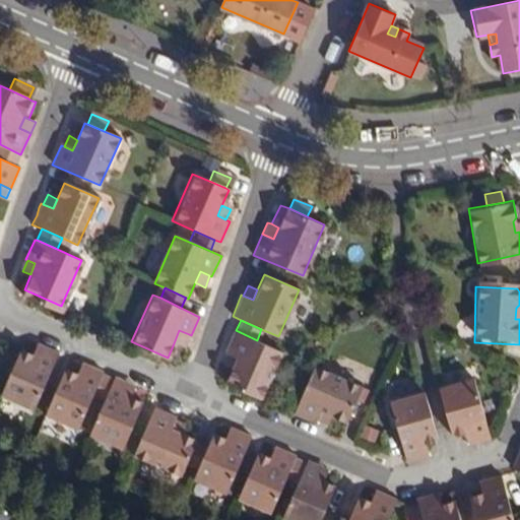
[(189,334),(179,330),(174,343),(184,347),(189,334)]
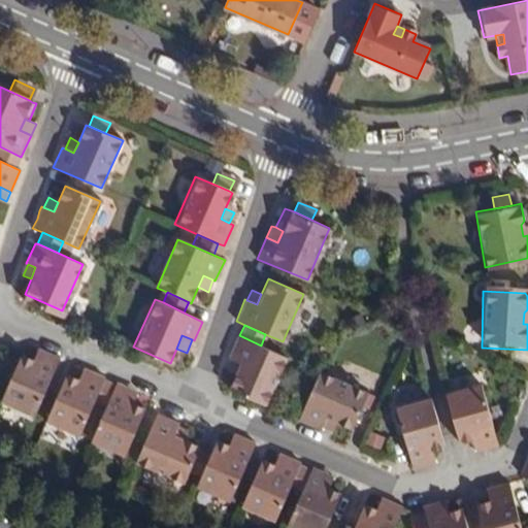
[(240,360),(235,372),(227,388),(263,404),(285,356),(261,345),(239,335),(237,335),(228,355),(230,356),(240,360)]
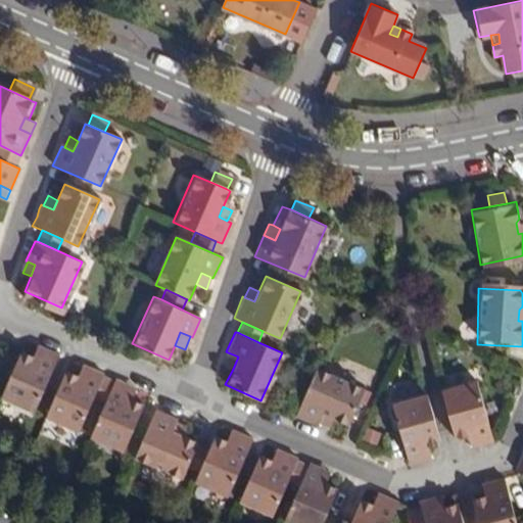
[(43,346),(37,344),(33,355),(38,359),(43,346)]
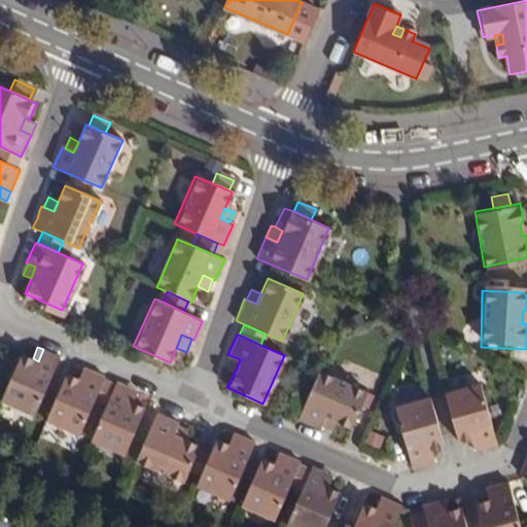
[(33,358),(21,353),(0,399),(33,413),(59,356),(43,349),(38,361),(33,358)]
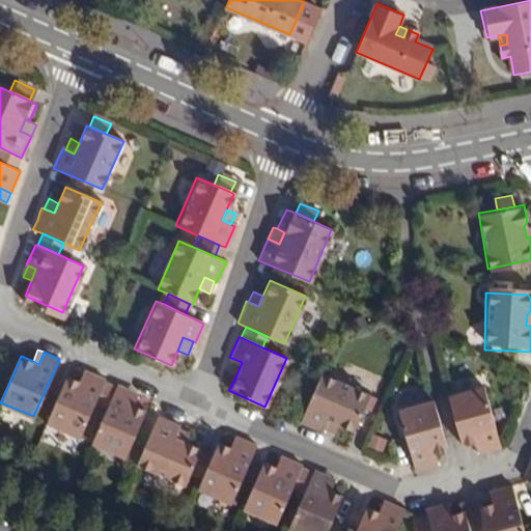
[(242,362),(231,358),(226,369),(236,374),(242,362)]
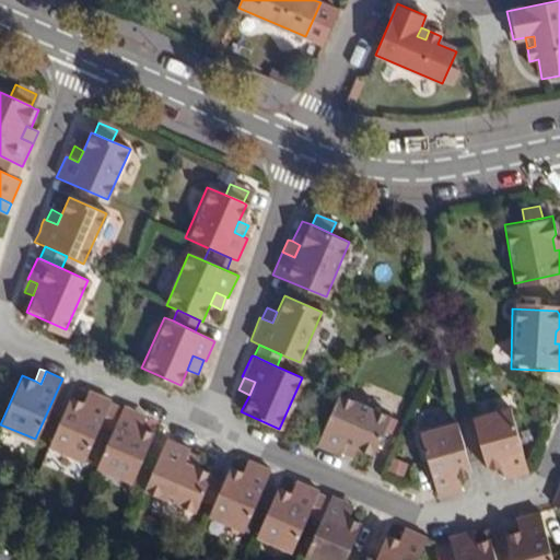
[(96,393),(88,389),(82,401),(91,406),(96,393)]
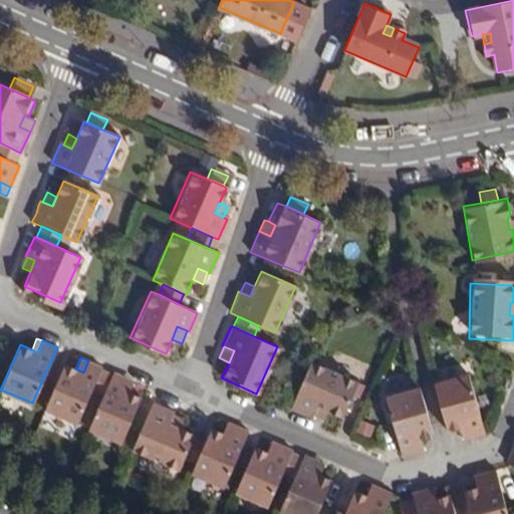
[(100,370),(101,367),(88,360),(83,372),(75,368),(64,363),(44,409),(78,423),(92,390),(100,370)]
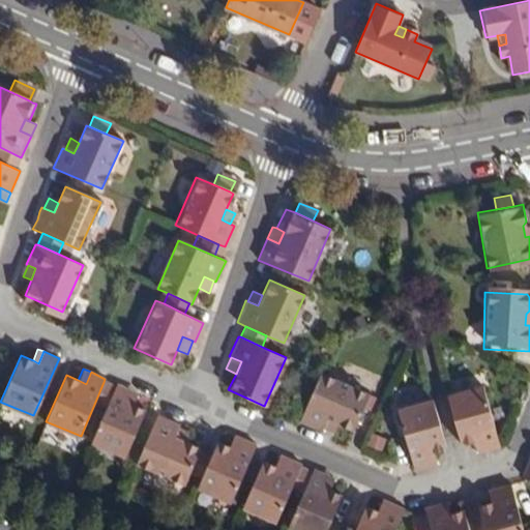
[(334,421),(336,422),(349,429),(364,393),(317,373),(297,419),(318,430),(320,427),(323,417),(334,421)]
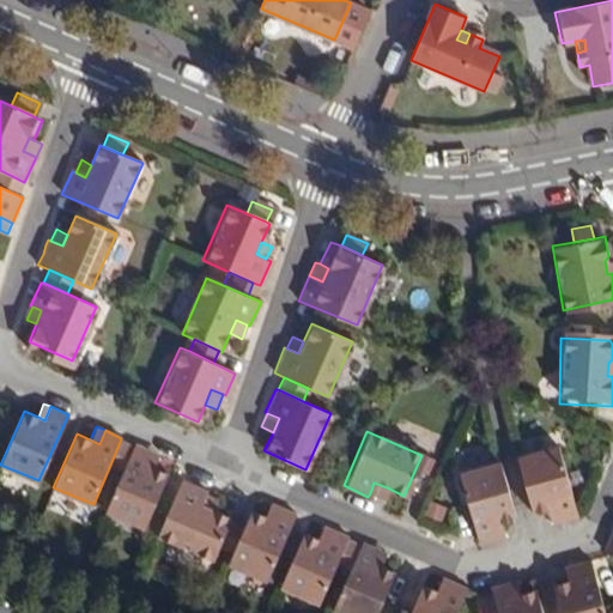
[(134,447),(120,442),(110,465),(123,471),(134,447)]
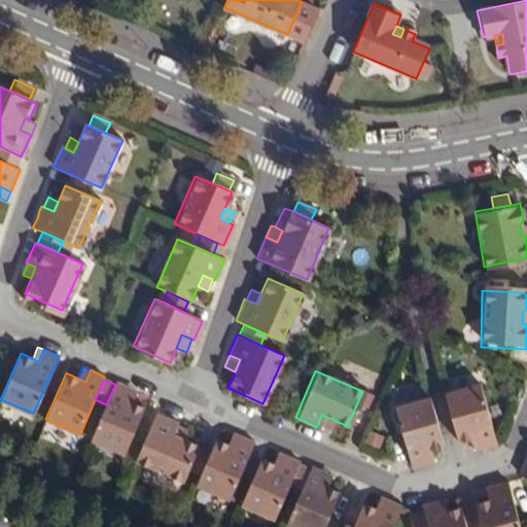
[(123,453),(144,408),(132,401),(126,399),(131,388),(116,382),(115,384),(106,405),(91,440),(123,453)]
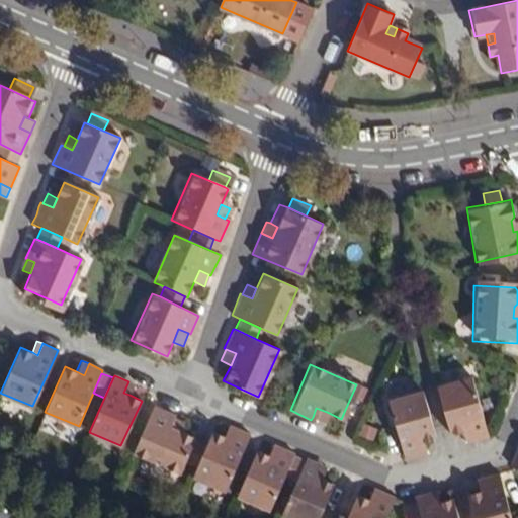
[(434,384),(447,432),(459,429),(465,427),(469,439),(484,435),(468,375),(434,384)]
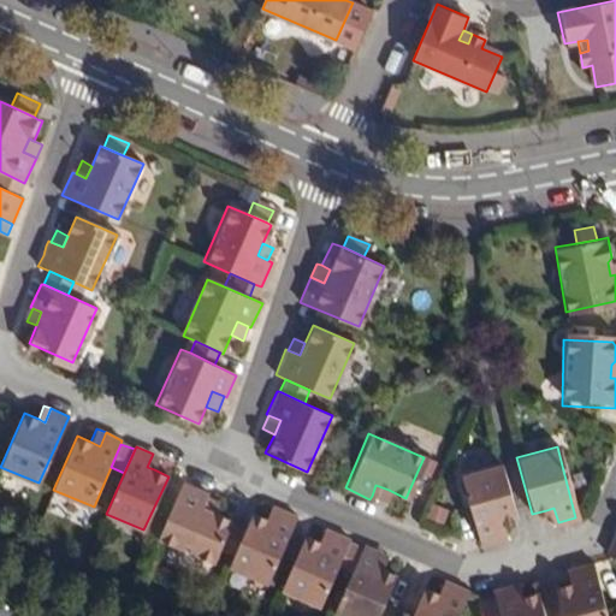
[(160,456),(153,454),(147,467),(154,469),(160,456)]
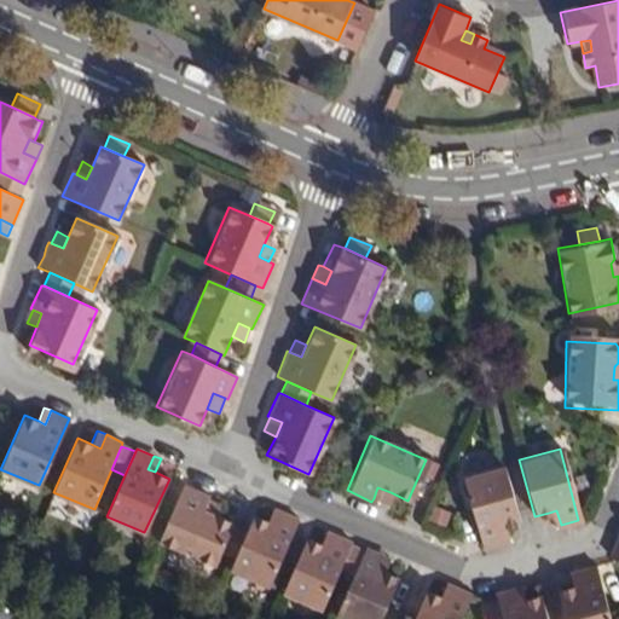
[(518,521),(503,464),(461,476),(479,548),(498,543),(495,527),(503,525),(518,521)]
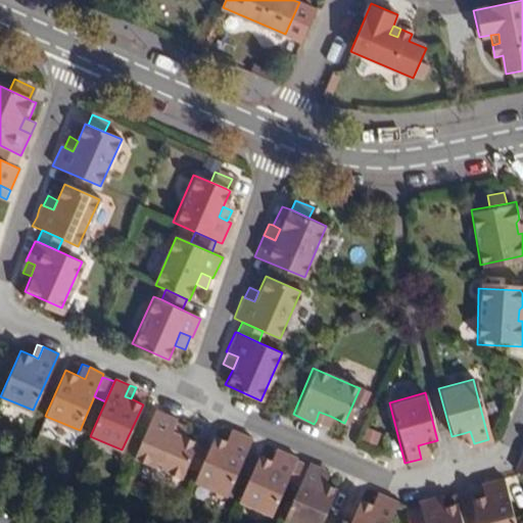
[(174,423),(176,419),(154,410),(134,457),(180,477),(186,464),(194,443),(195,442),(180,436),(170,431),(174,423)]
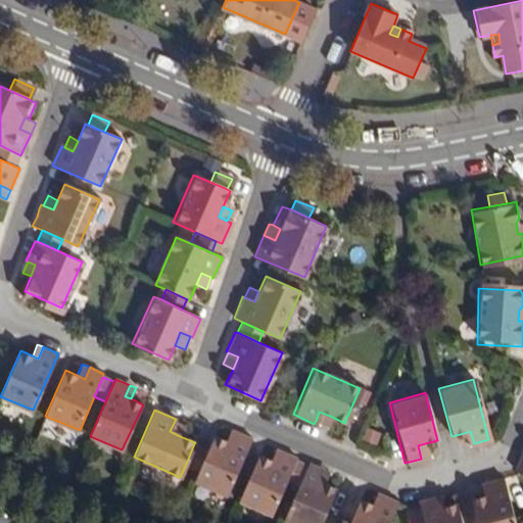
[(330,416),(319,412),(316,421),(325,426),(330,416)]
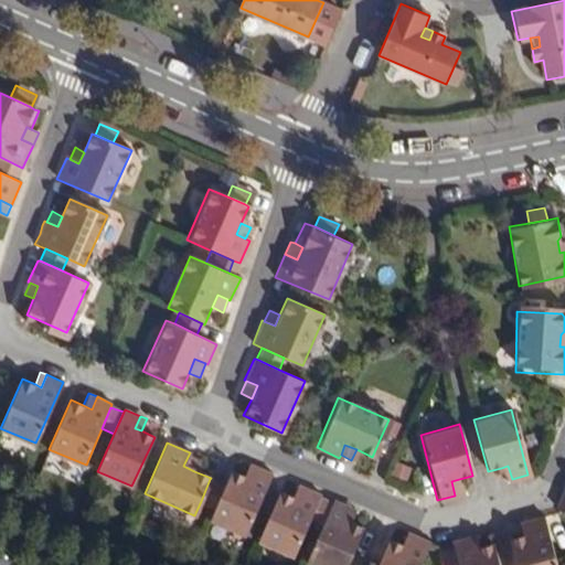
[(198,461),(188,457),(183,466),(194,471),(198,461)]
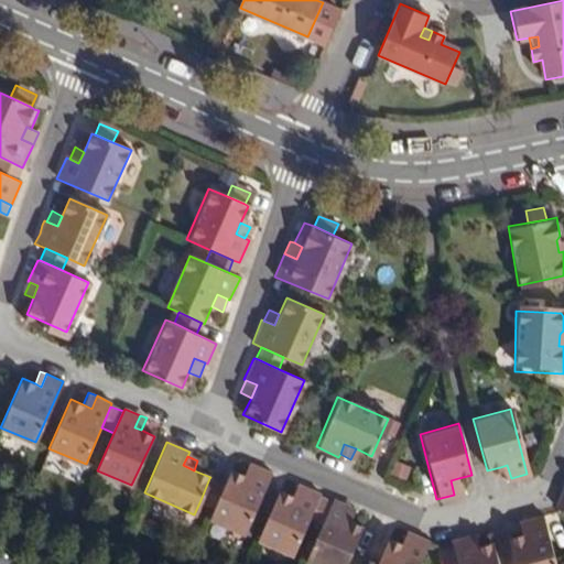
[(255,465),(249,462),(243,474),(249,477),(255,465)]
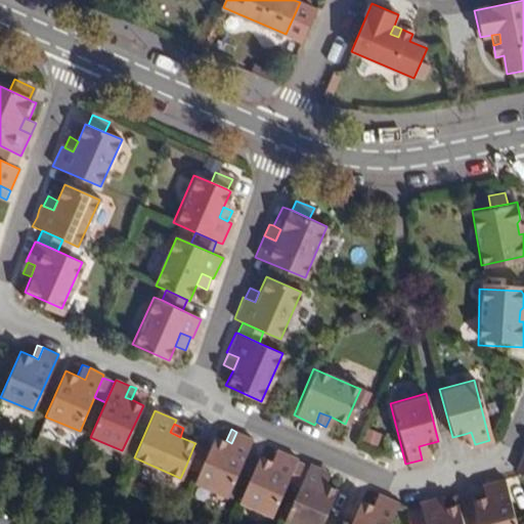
[(214,435),(209,447),(207,450),(193,480),(226,494),(251,438),(236,432),(231,443),(226,440),(214,435)]
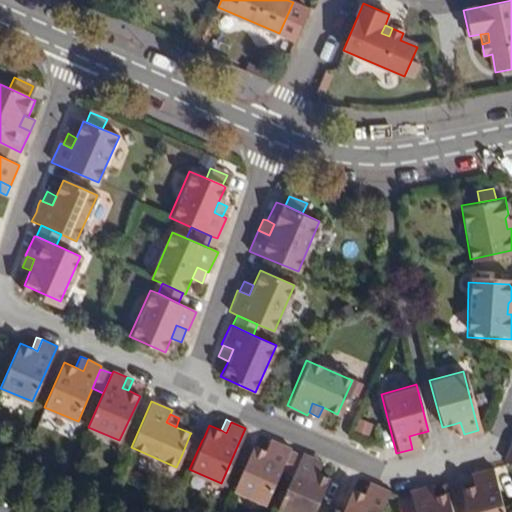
[(464,434),(460,422),(454,424),(457,436),(464,434)]
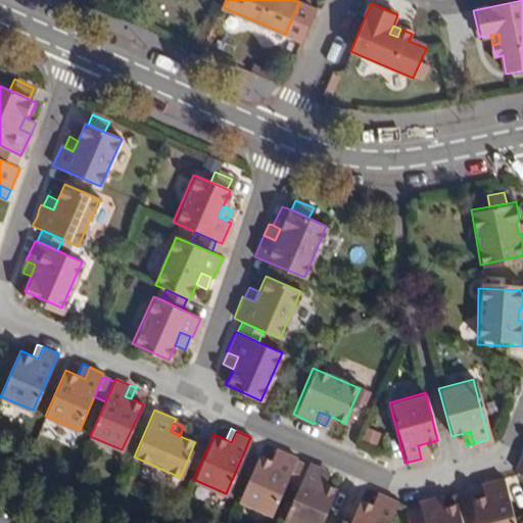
[(206,449),(194,443),(186,464),(198,469),(206,449)]
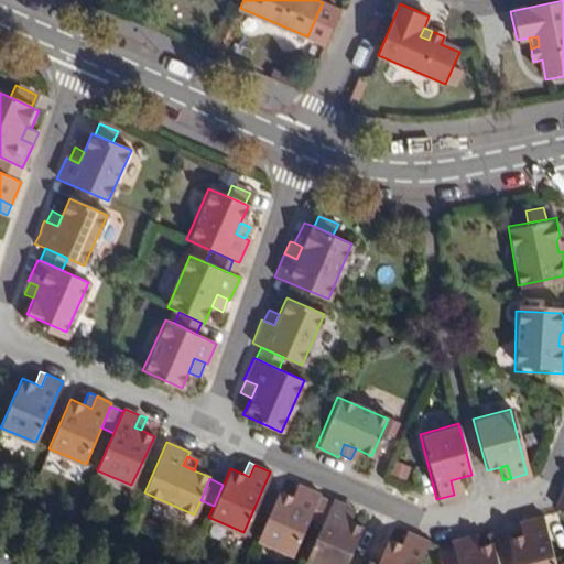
[(462,492),(458,478),(451,480),(454,495),(462,492)]
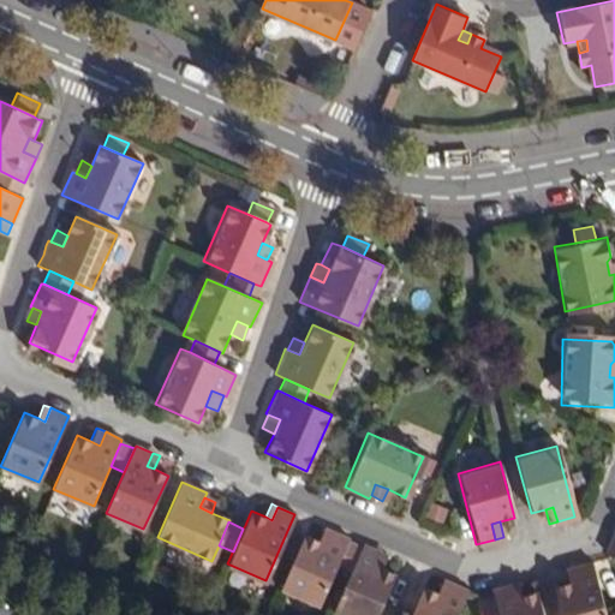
[(332,530),(323,526),(317,539),(326,543),(332,530)]
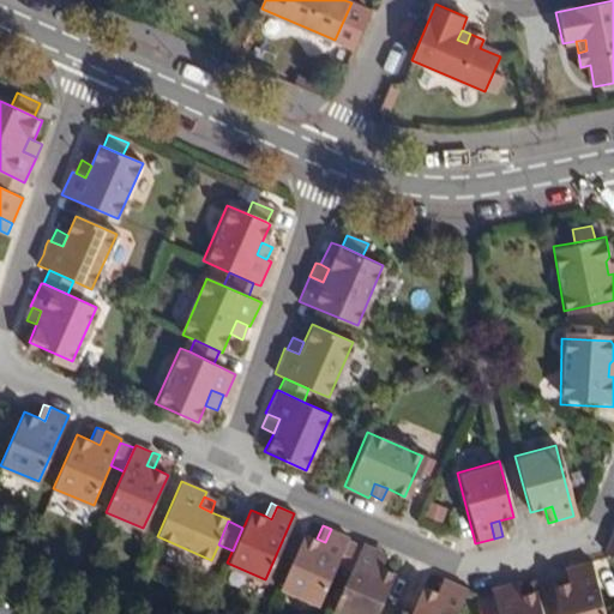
[(345,541),(348,536),(331,529),(325,542),(317,539),(302,533),(280,585),(318,603),(336,564),(345,541)]
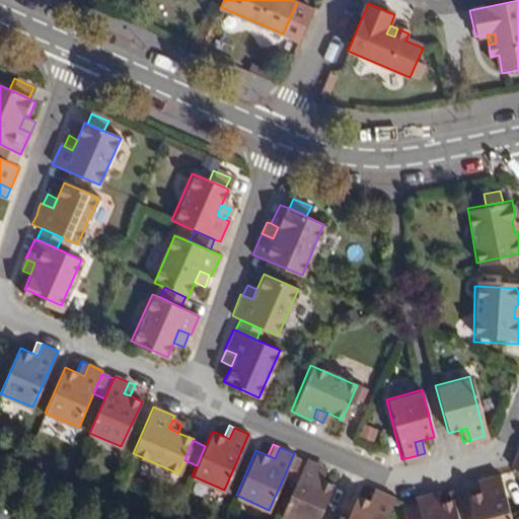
[(507,464),(518,469),(518,453),(513,450),(507,464)]
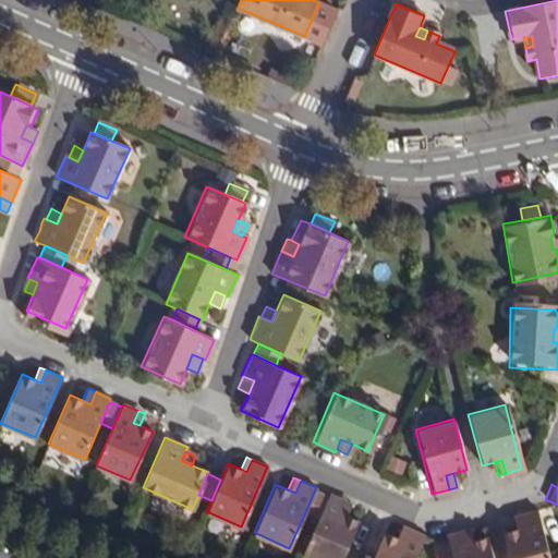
[(327,497),(314,492),(305,512),(317,518),(327,497)]
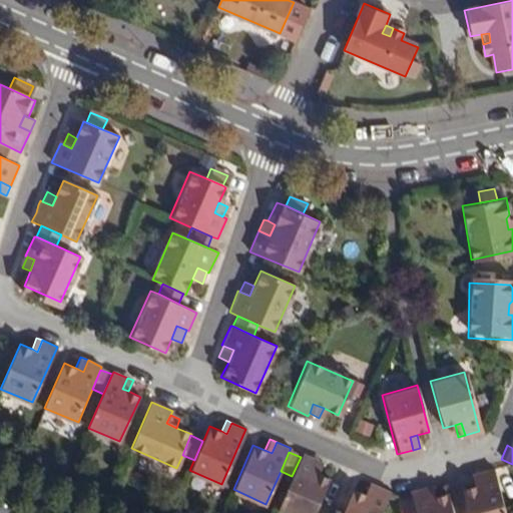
[(316,459),(302,453),(301,457),(292,476),(278,509),(287,512),(313,512),(329,477),(317,472),(312,470),(316,459)]
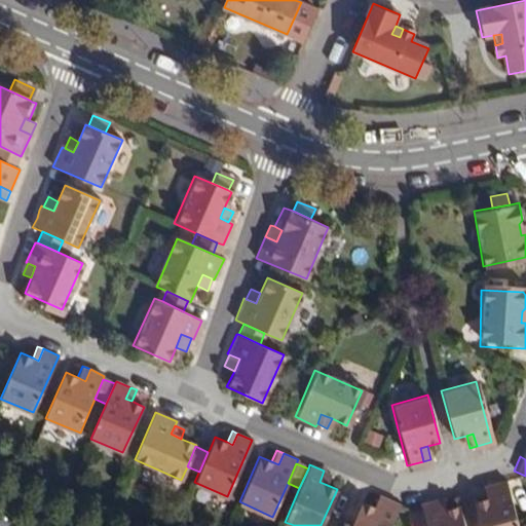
[(330,474),(324,471),(320,482),(325,484),(330,474)]
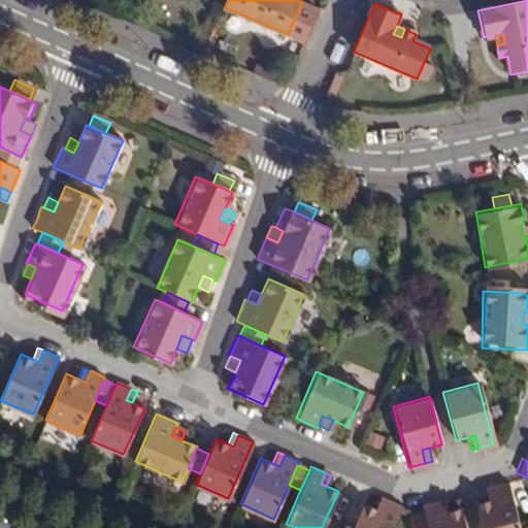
[(494,496),(474,501),(481,527),(518,527),(504,481),(490,485),(494,496)]
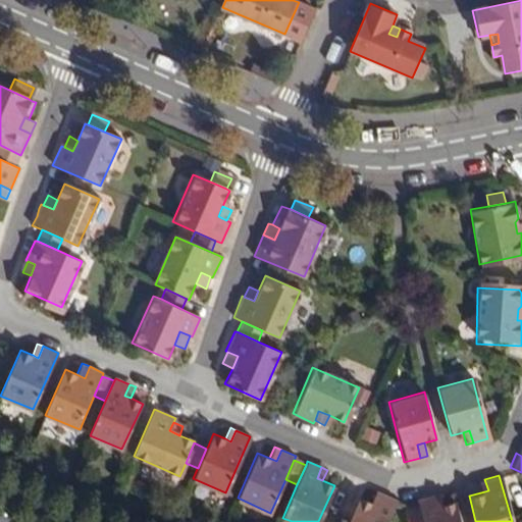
[(488,490),(484,479),(479,481),(477,483),(479,492),(488,490)]
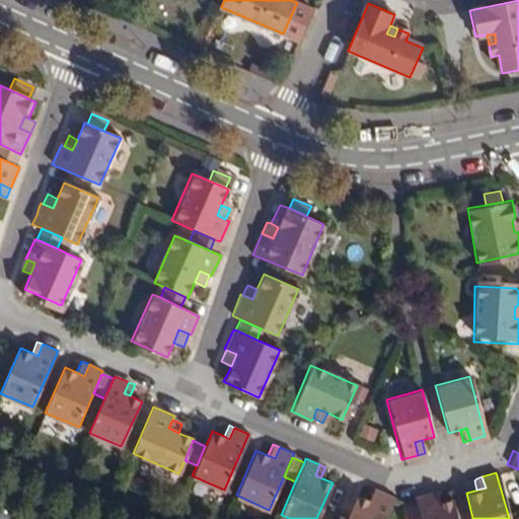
[(380,491),(373,488),(368,499),(375,502),(380,491)]
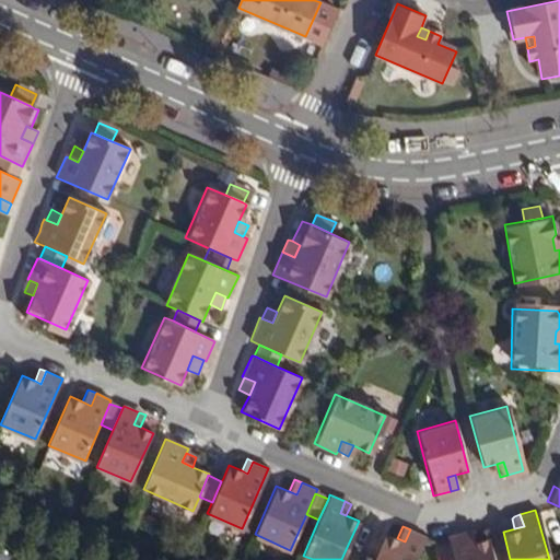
[(469,527),(462,531),(465,541),(471,540),(469,527)]
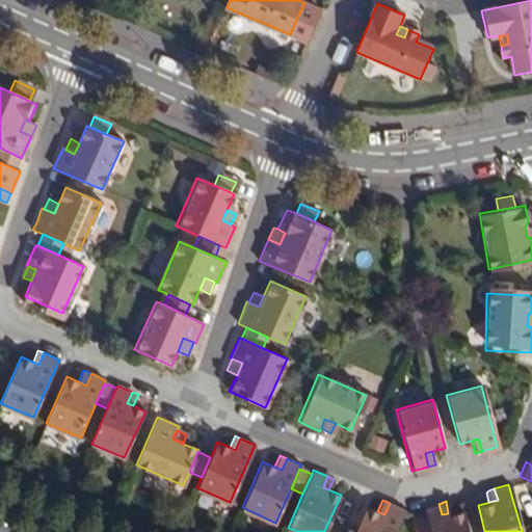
[(377,511),(365,505),(353,531),(393,531),(403,509),(390,503),(384,514),(377,511)]
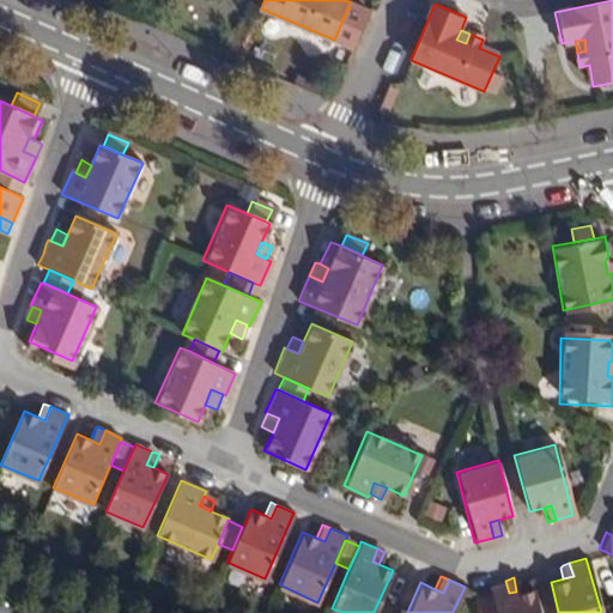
[(495,612),(539,612),(533,587),(516,592),(509,593),(505,581),(487,584),(495,612)]
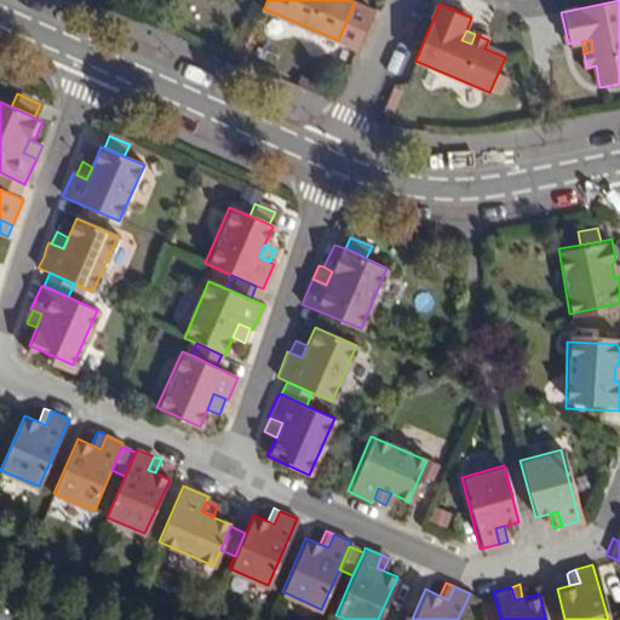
All buildings are outlined.
